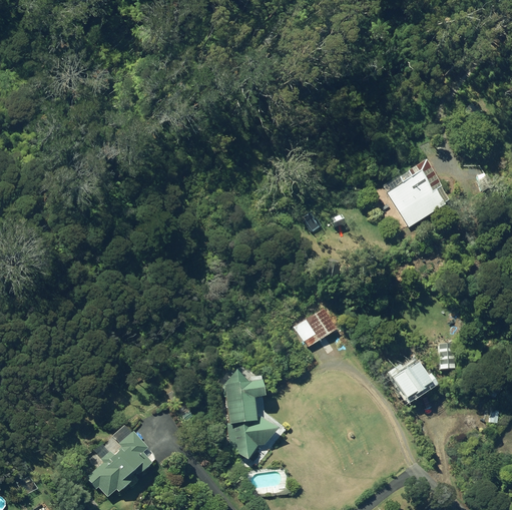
[(384,185),(409,225),(451,199),(425,159),(407,170),(408,171),(384,185)]
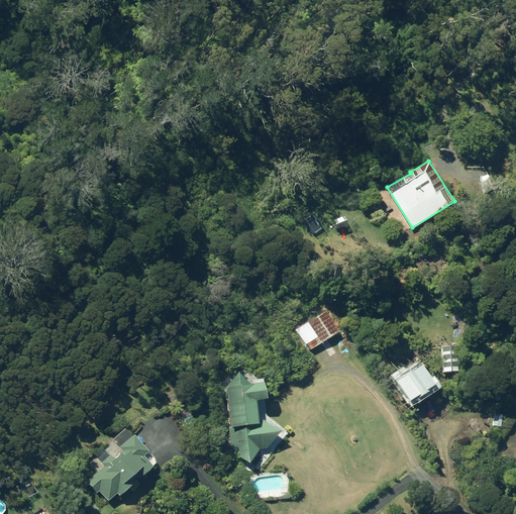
[(298,327),(311,348),(326,339),(340,330),(326,309),(298,327)]
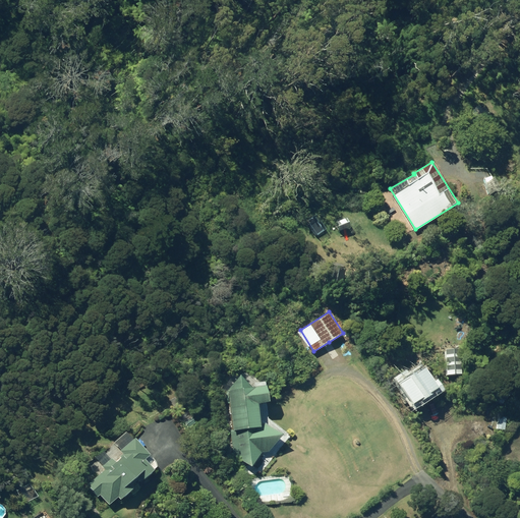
[(408,401),(414,409),(444,391),(437,380),(432,382),(422,365),(408,373),(405,369),(393,378),(403,392),(399,394),(405,403),(408,401)]
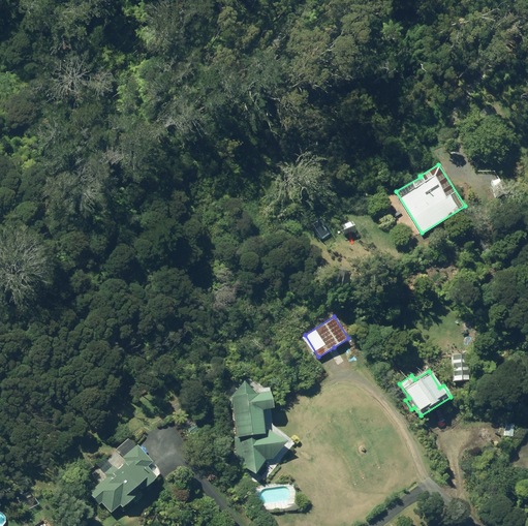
[(269,393),(258,394),(243,382),(229,397),(237,462),(254,474),(268,458),(273,457),(285,442),(270,430),(262,430),(261,410),(271,409),(269,393)]
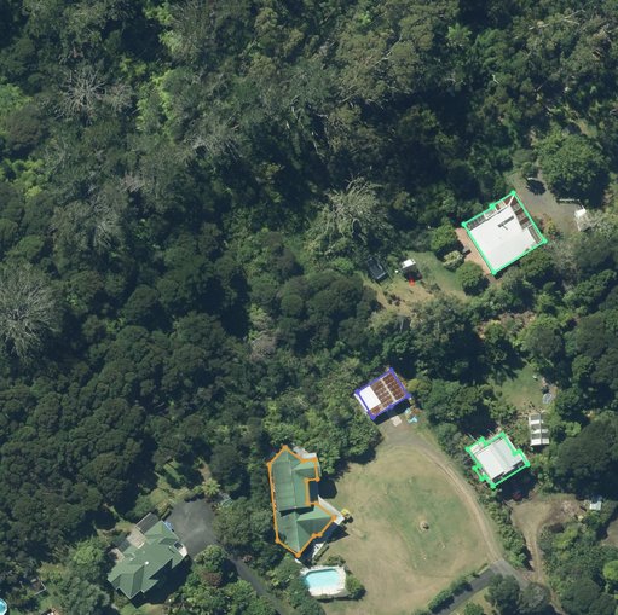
[(593,508),(601,509),(602,493),(594,493),(593,508)]
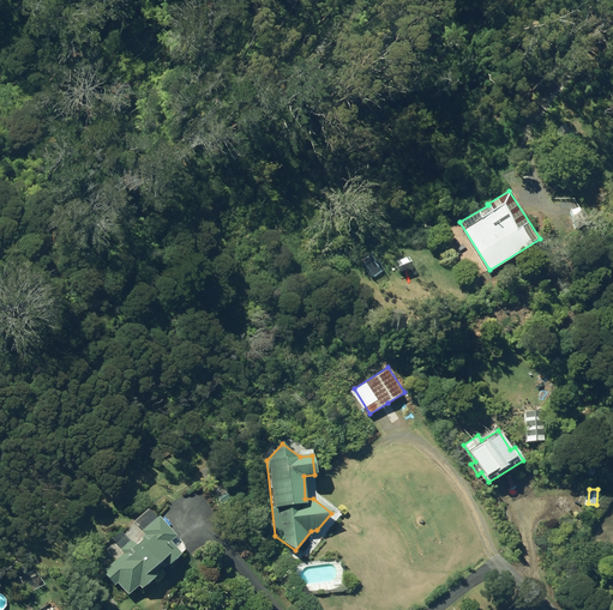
[(169,542),(175,536),(158,515),(142,530),(145,533),(137,541),(133,537),(120,548),(124,551),(103,571),(114,584),(118,583),(128,593),(138,585),(142,589),(156,575),(152,572),(162,563),(166,567),(180,554),(169,542)]
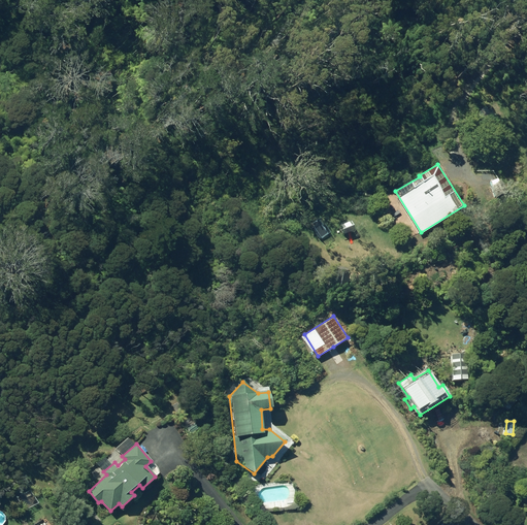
[(252,502),(258,511),(264,505),(259,498),(252,502)]
